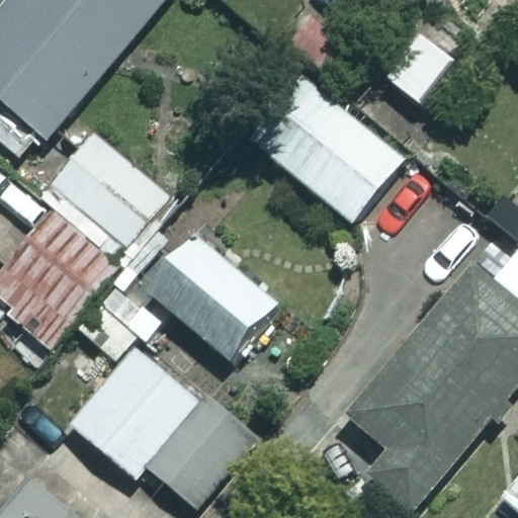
[(165,0),(8,0),(0,10),(0,145),(26,167),(165,0)]
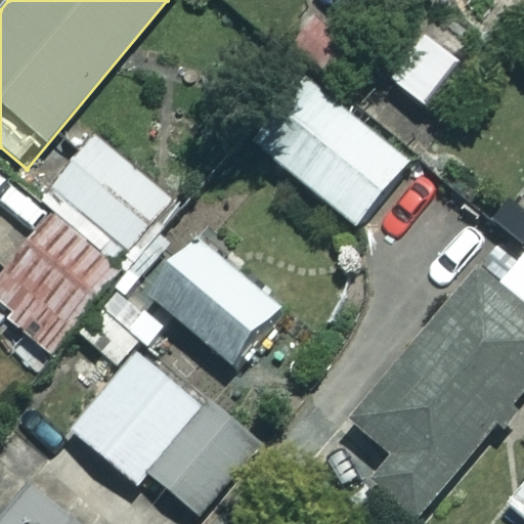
[(406,163),(303,80),(252,142),(355,226),(406,163)]
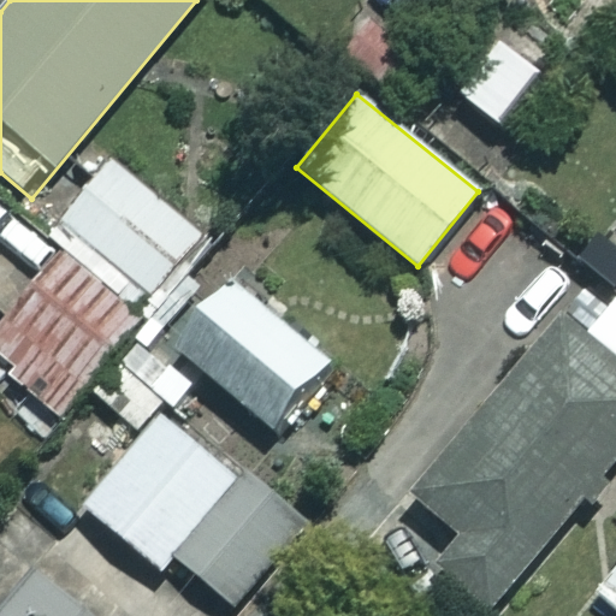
[(209,243),(108,164),(57,230),(158,309),(209,243)]
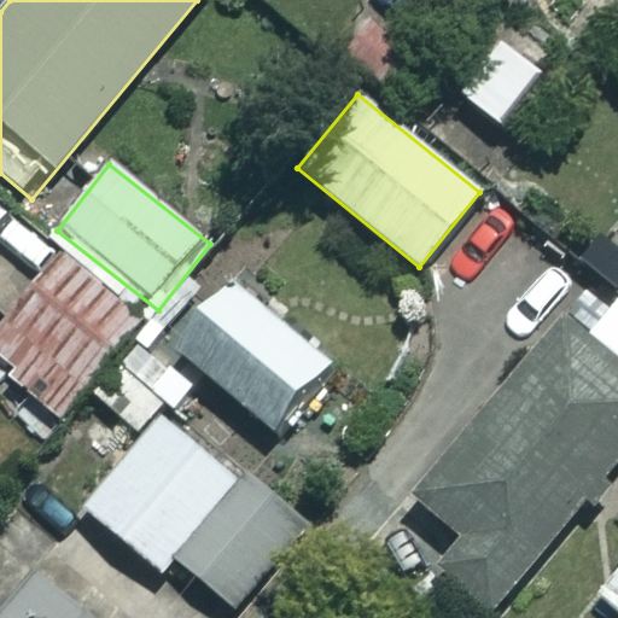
[(140,320),(64,256),(0,330),(0,356),(18,372),(0,394),(0,407),(38,439),(140,320)]
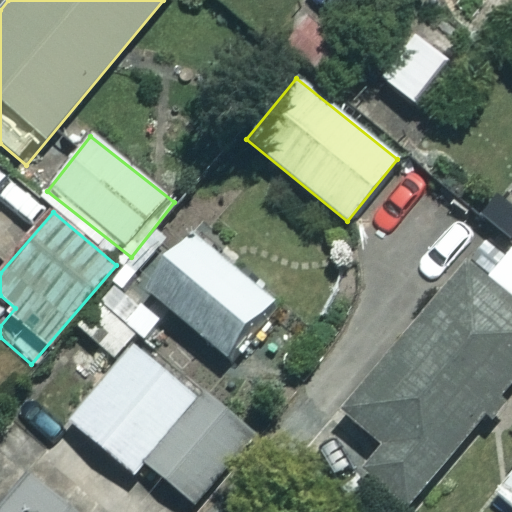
[(274,304),(190,232),(143,286),(226,359),(274,304)]
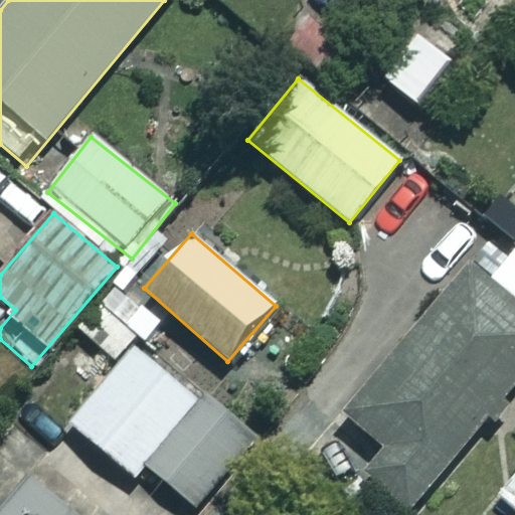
[(514,385),(514,246),(501,235),(347,417),(388,452),(367,477),(408,512),(514,385)]
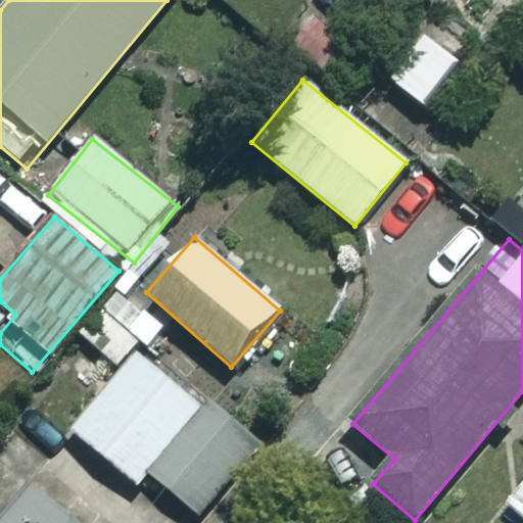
[(206,414),(138,357),(74,433),(136,486),(147,473),(198,517),(257,445),(212,407),(206,414)]
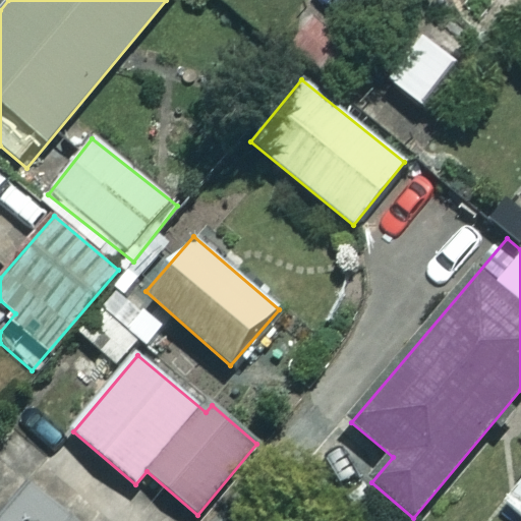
[(71,520),(32,487),(2,520),(71,520)]
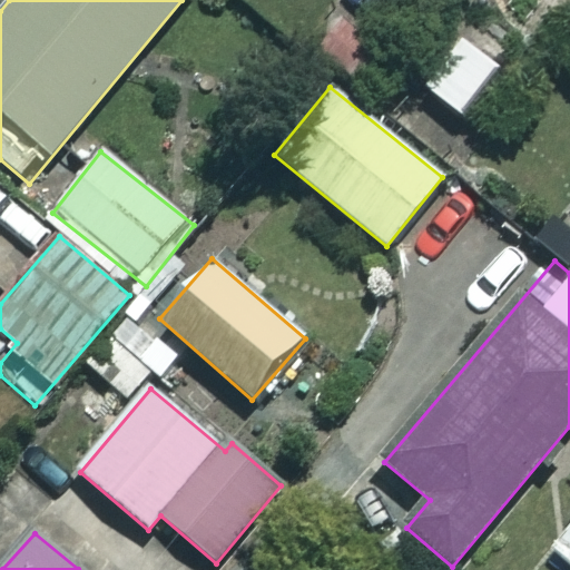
All buildings are outlined.
